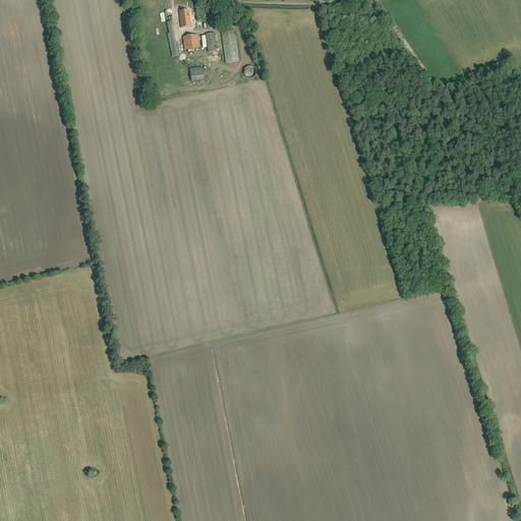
[(179,11),(180,19),(181,29),(191,26),(189,18),(188,10),(179,11)]
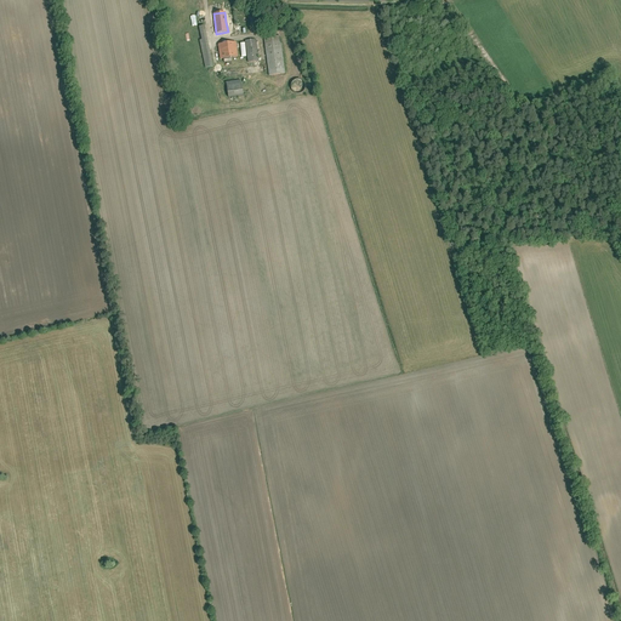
[(265,39),(269,75),(285,74),(279,36),(265,39)]
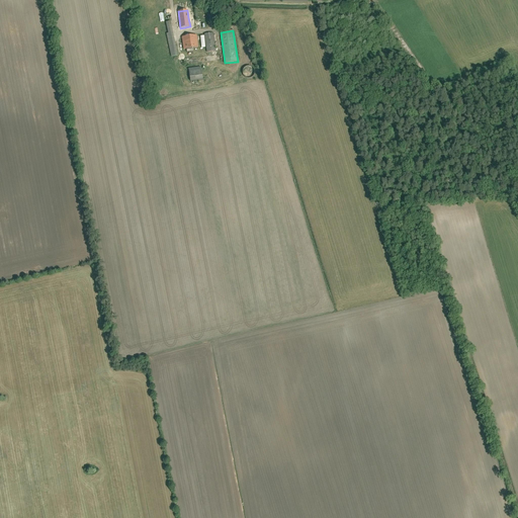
[(204,34),(207,53),(216,51),(213,33),(204,34)]
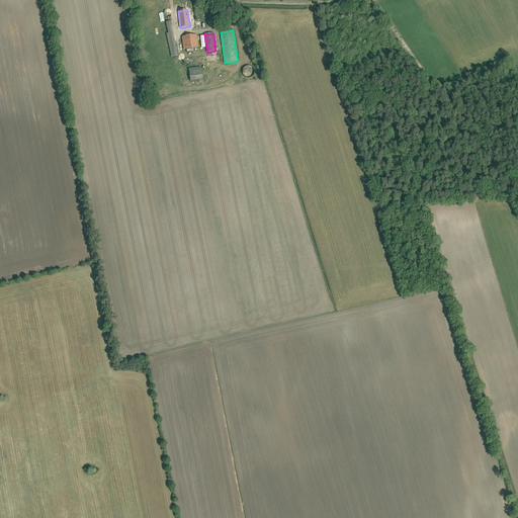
[(183,37),(184,50),(197,48),(196,35),(183,37)]
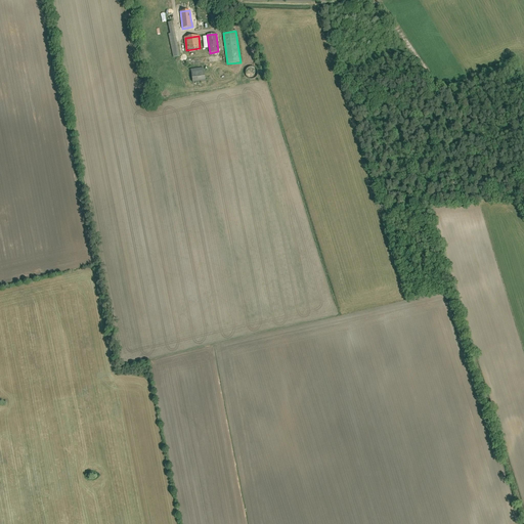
[(190,70),(192,82),(205,81),(203,68),(190,70)]
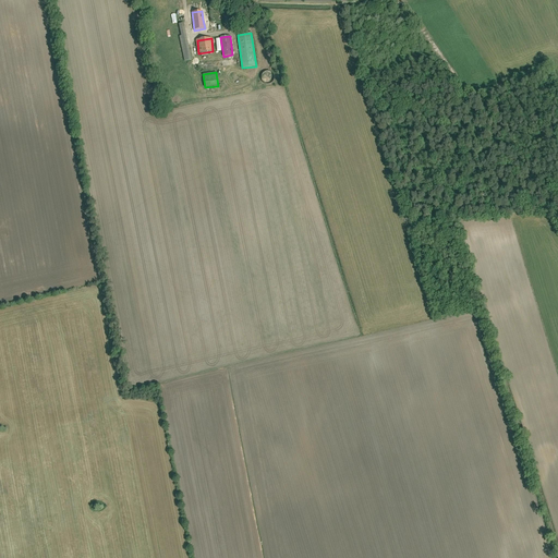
All buildings are outlined.
